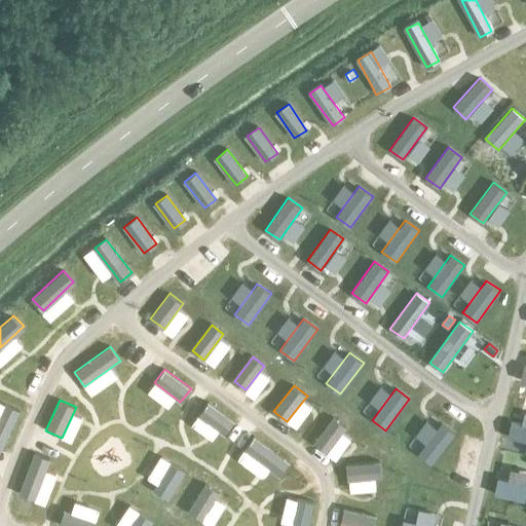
[(235,421),(209,401),(197,415),(224,436),(235,421)]
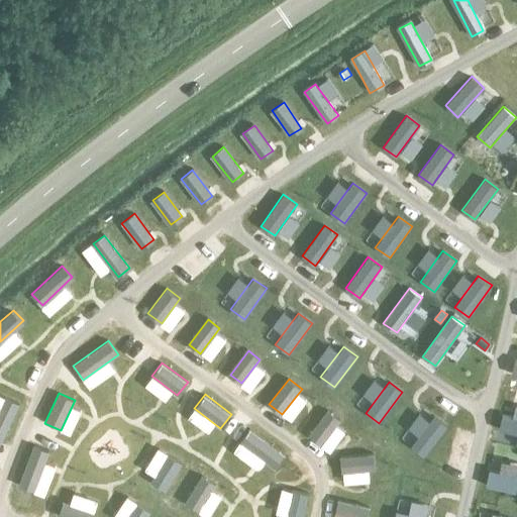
[(5,397),(0,407),(0,442),(2,444),(21,405),(5,397)]
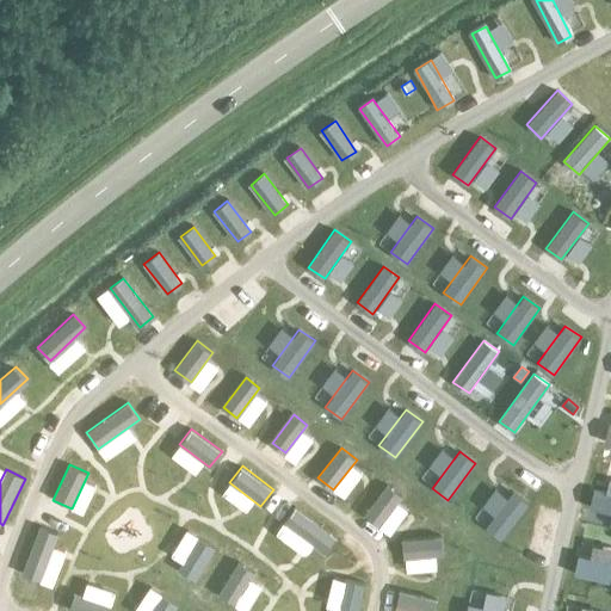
[(365,513),(380,525),(402,495),(388,485),(365,513)]
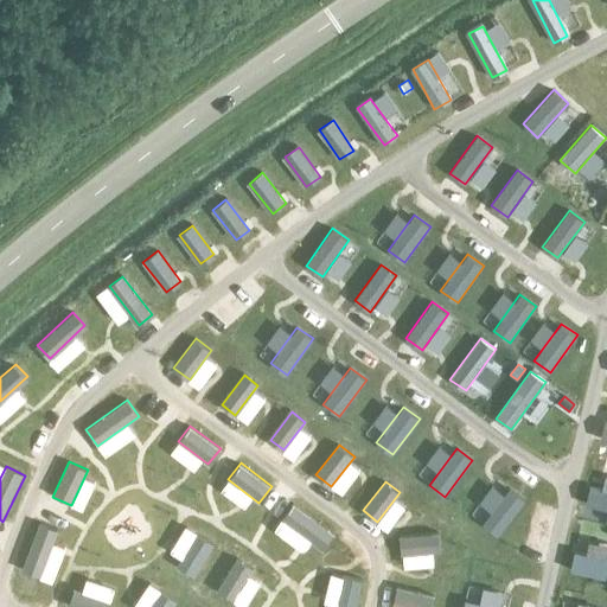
[(586,505),(606,510),(606,490),(590,486),(586,505)]
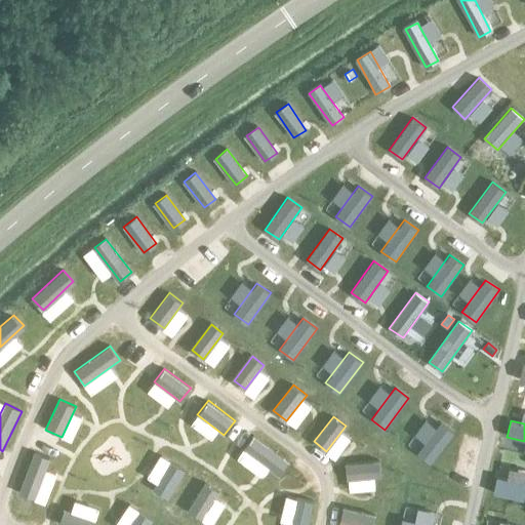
[(440,422),(416,454),(431,465),(454,433),(440,422)]
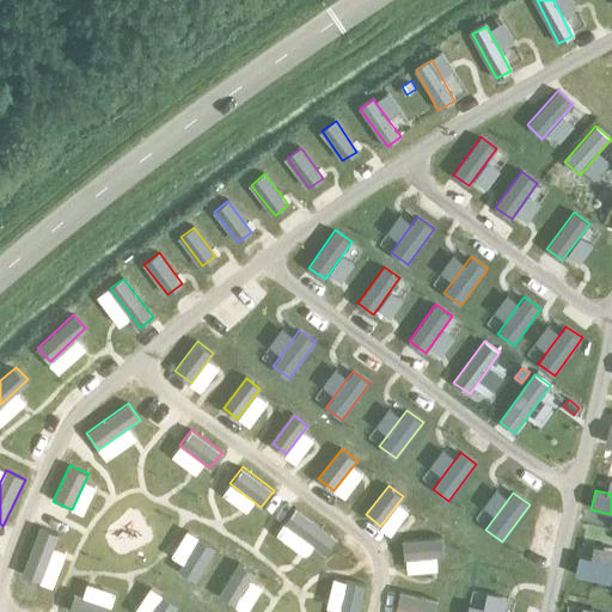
[(337,538),(295,507),(283,524),(325,555),(337,538)]
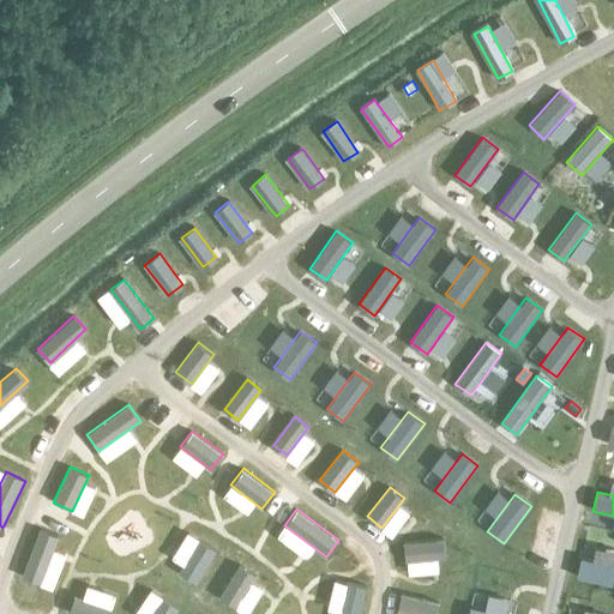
[(59,536),(40,529),(22,578),(41,585),(59,536)]
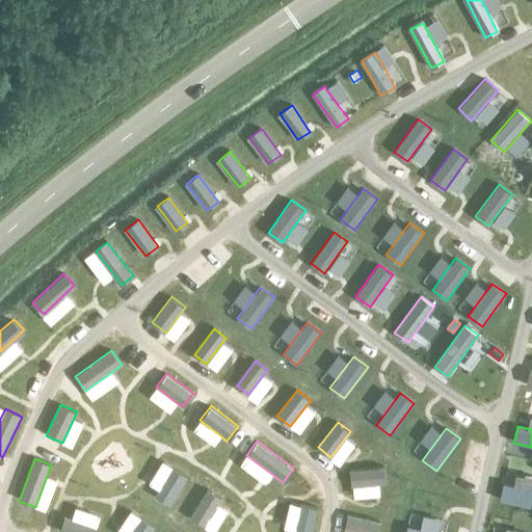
[(350,469),(351,485),(386,483),(384,467),(350,469)]
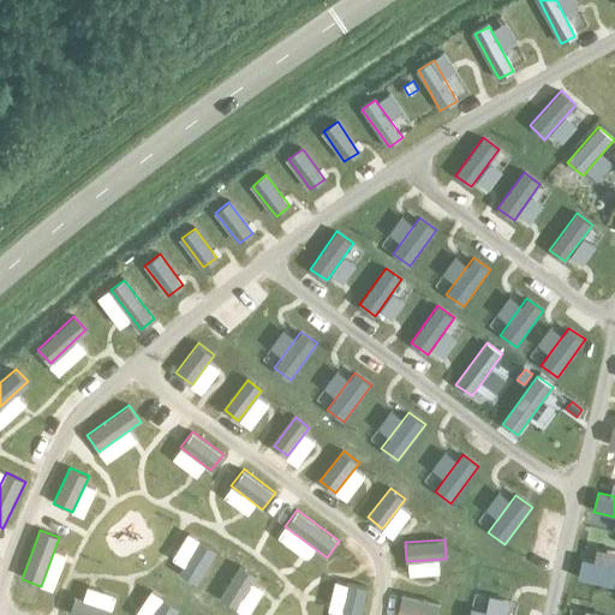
[(196,584),(215,550),(198,541),(178,573),(196,584)]
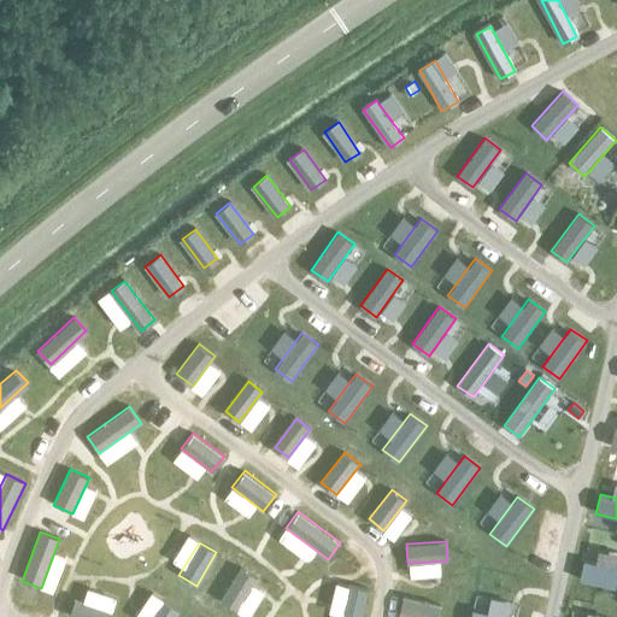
[(616,566),(585,559),(580,580),(616,588),(616,566)]
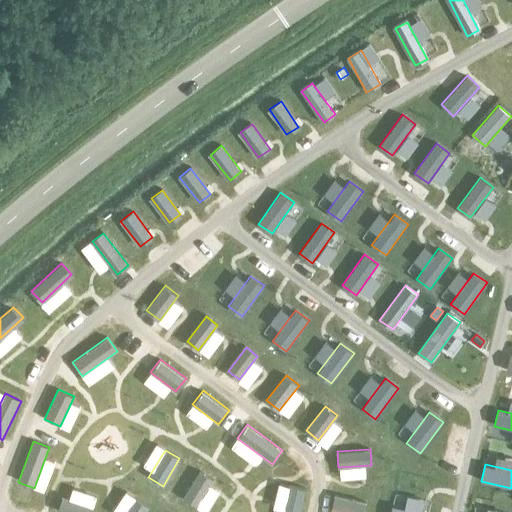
[(215,480),(200,470),(182,498),(197,507),(215,480)]
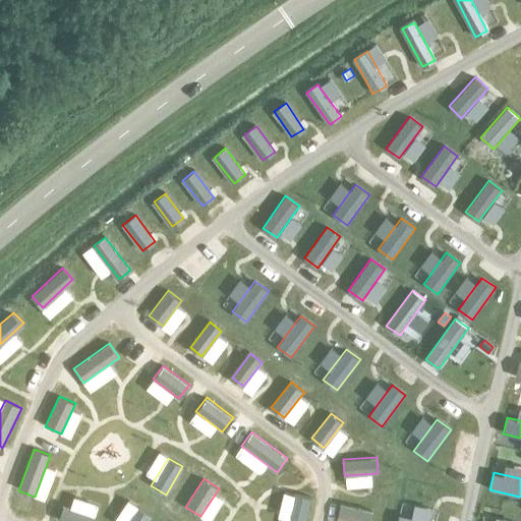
[(306,520),(311,498),(294,494),(288,520),(306,520)]
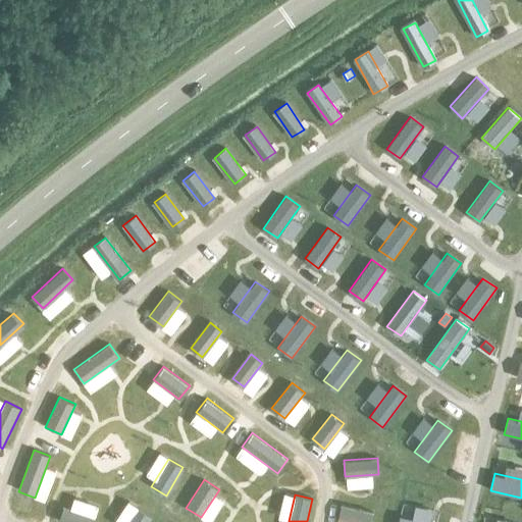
[(370,521),(373,511),(343,505),(338,520),(347,521),(370,521)]
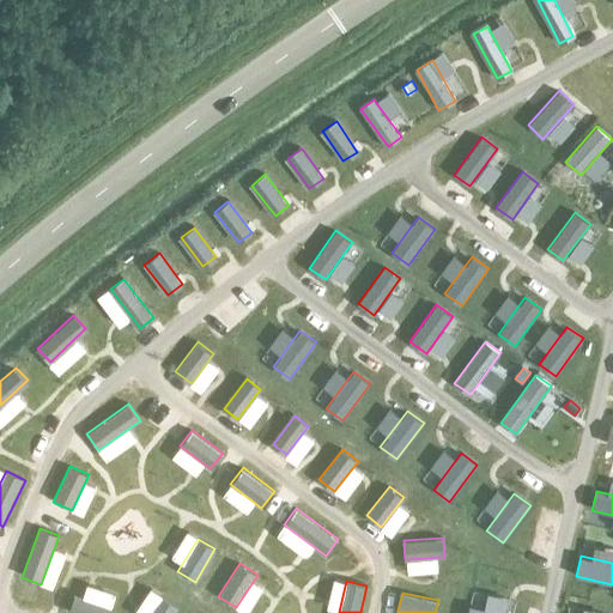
[(68,612),(109,612),(111,607),(76,594),(68,612)]
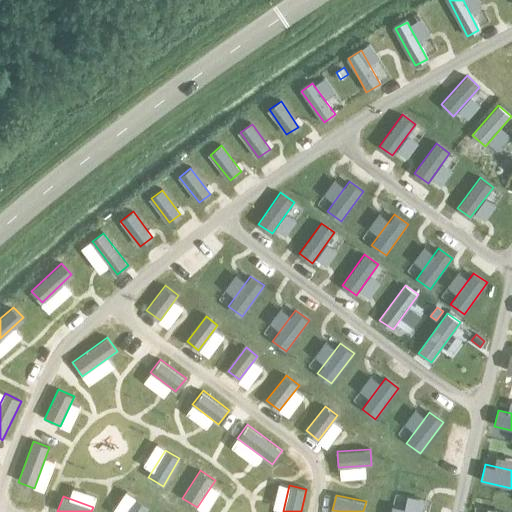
[(145,511),(149,507),(134,498),(125,511),(145,511)]
